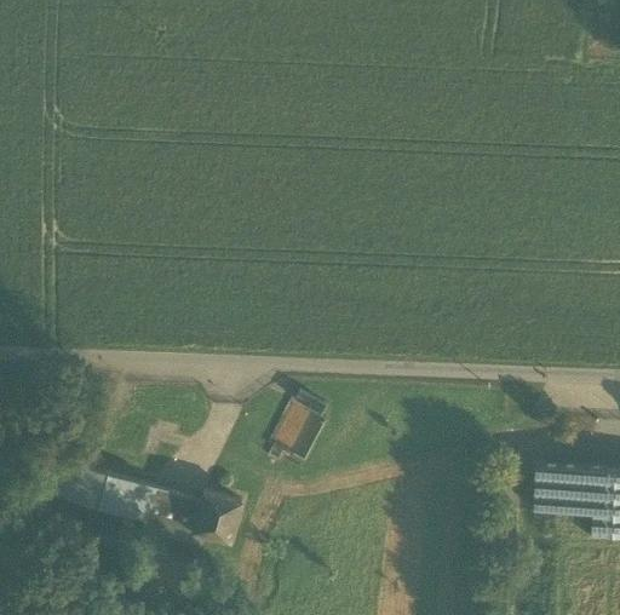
[(308,459),(327,418),(292,402),(274,443),(308,459)]
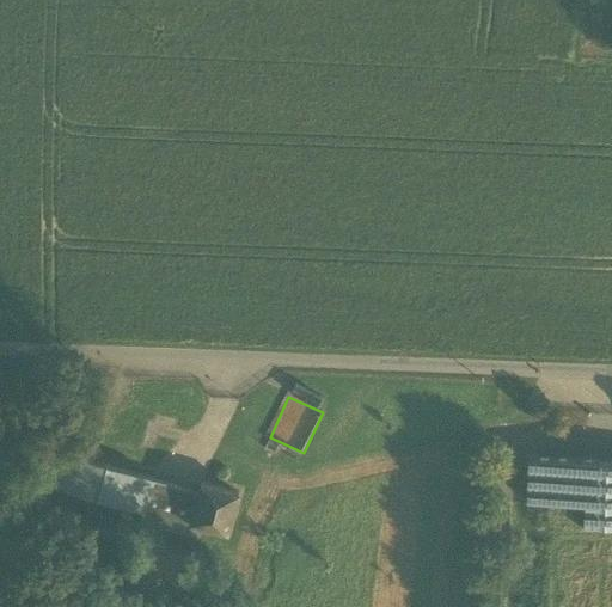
[(48,489),(141,516),(152,484),(152,483),(57,457),(48,489)]
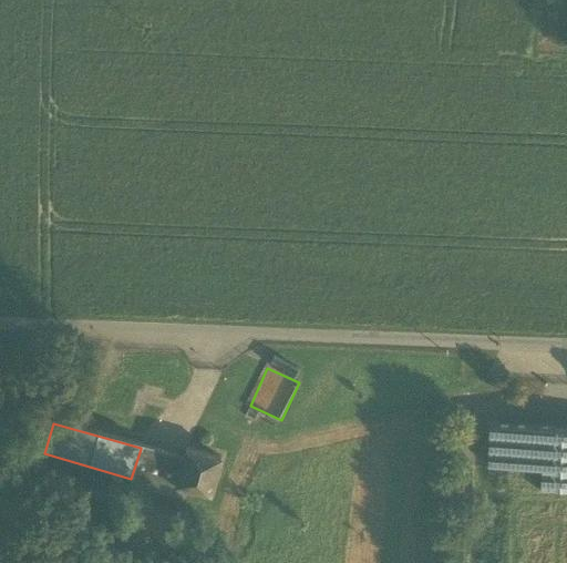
[(539,491),(566,492),(566,432),(488,430),(487,470),(540,472),(539,491)]
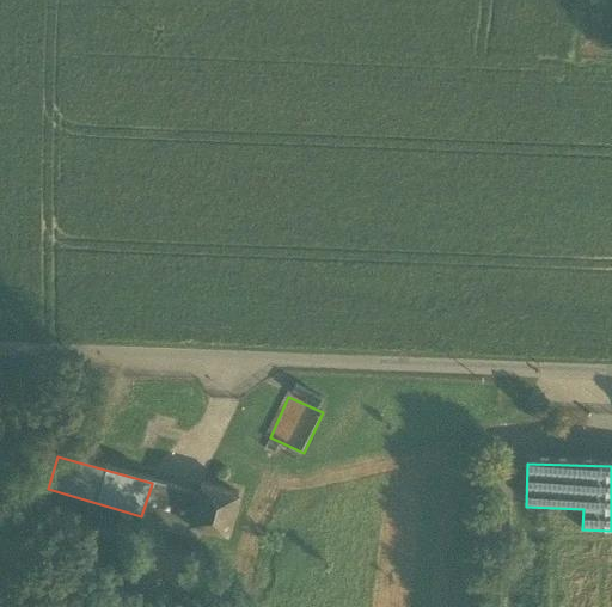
[(199,497),(152,484),(141,516),(139,525),(187,539),(189,527),(199,497)]
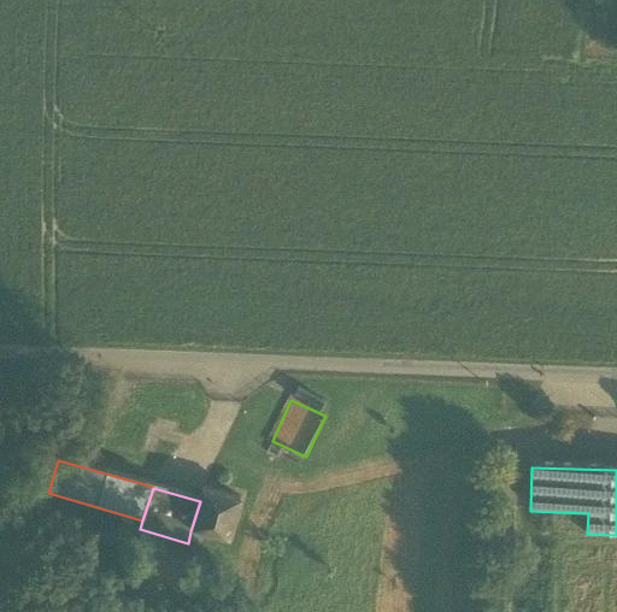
[(203,492),(200,501),(191,531),(228,542),(240,502),(203,492)]
